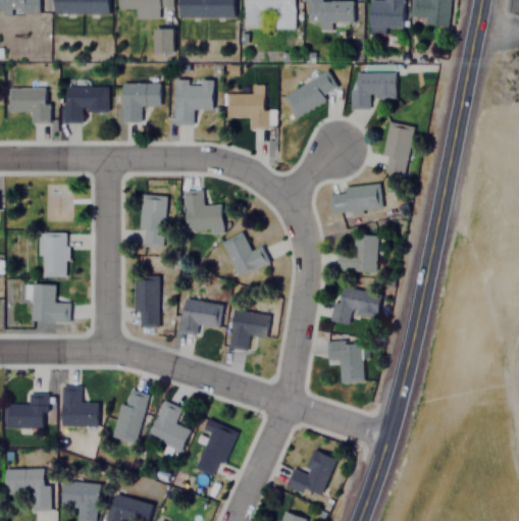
[(39,0),(0,0),(0,13),(40,13),(39,0)]
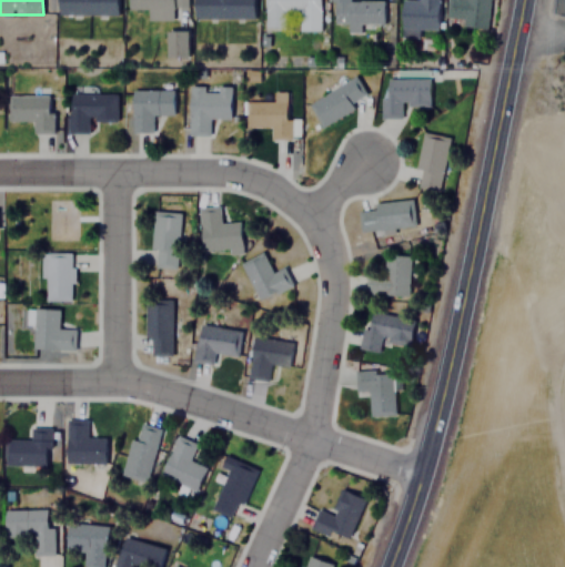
[(59,0),(59,14),(119,16),(119,0),(59,0)]
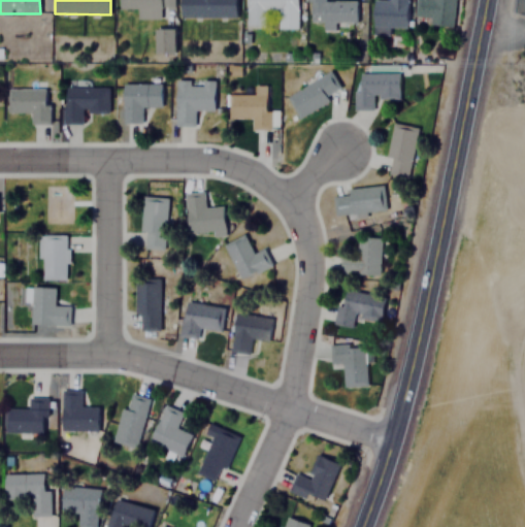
[(120,0),(120,9),(137,9),(137,20),(162,20),(162,0),(120,0)]
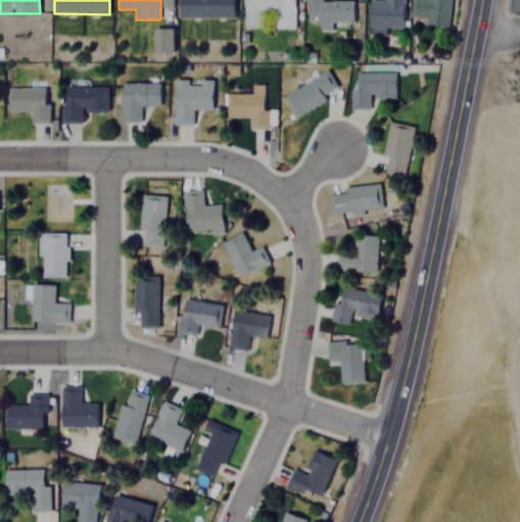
[(235,18),(235,0),(180,0),(180,17),(235,18)]
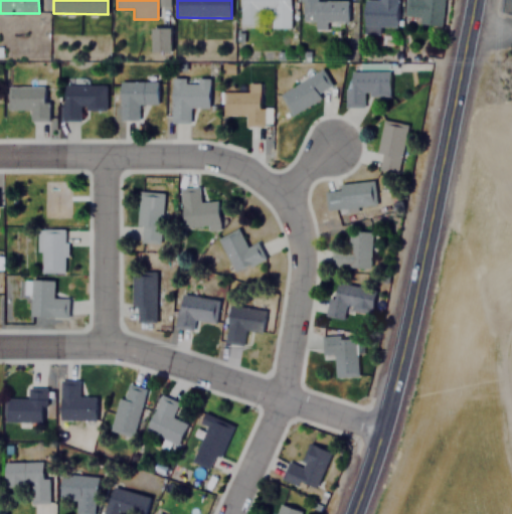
[(241,0),(241,25),(261,25),(261,11),(292,11),(292,0),(241,0)]
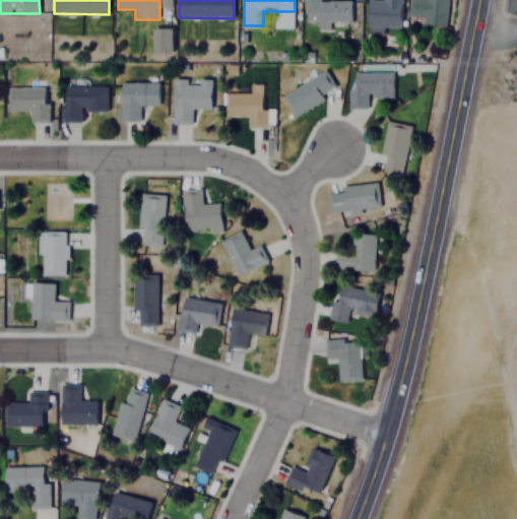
[(322,1),(322,0),(305,0),(305,22),(352,22),(352,1),(322,1)]
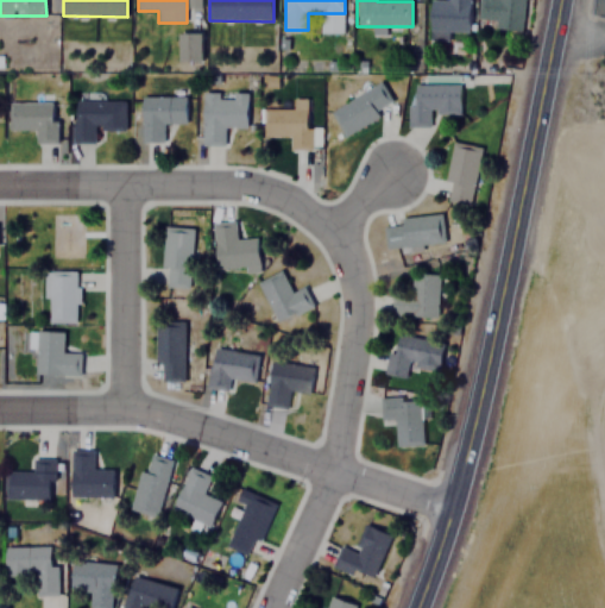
[(432,0),(432,32),(471,32),(471,0),(432,0)]
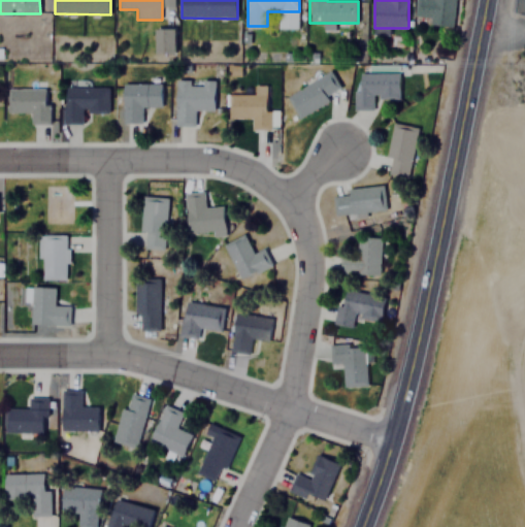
[(455,0),(418,0),(419,19),(429,19),(429,26),(456,26),(455,0)]
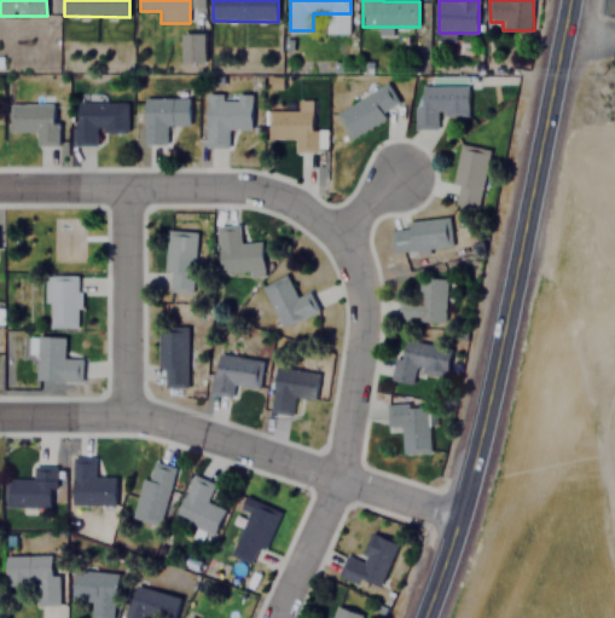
[(209,62),(209,34),(185,34),(185,62),(209,62)]
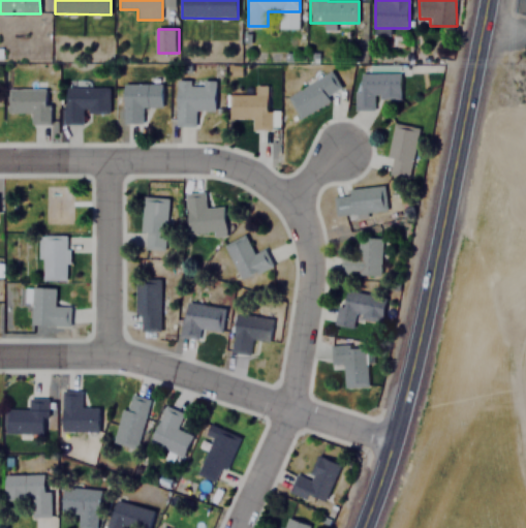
[(244,66),(231,66),(231,76),(244,76),(244,66)]
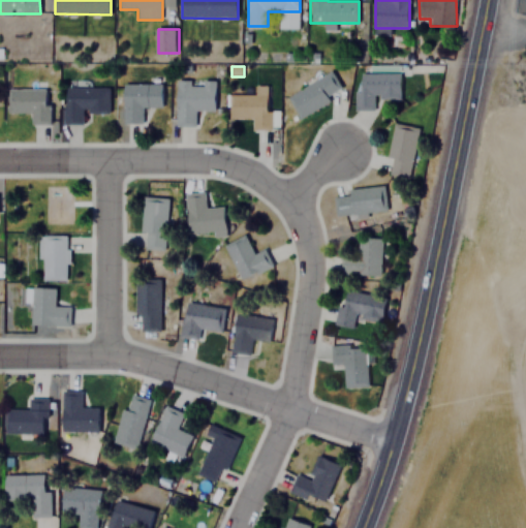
[(344,93),(333,71),(290,96),(302,117),(344,93)]
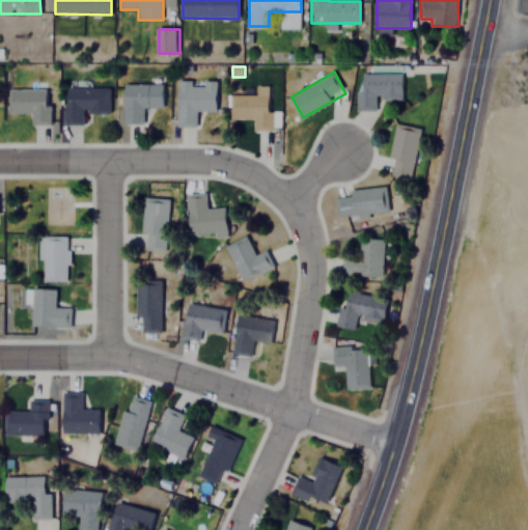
[(403,100),(403,75),(359,75),(359,112),(378,112),(378,100),(403,100)]
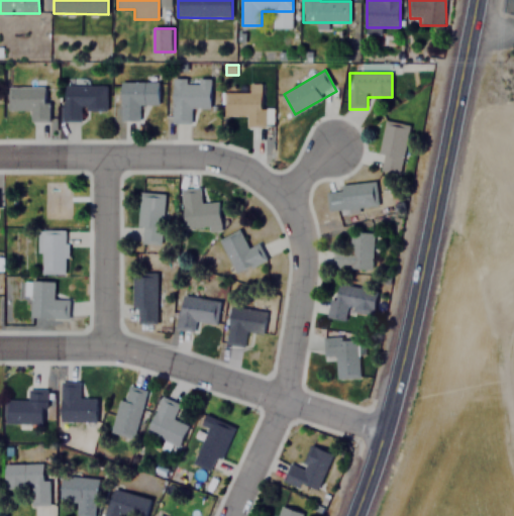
[(173,124),(193,124),(193,109),(211,109),(211,79),(173,79),(173,124)]
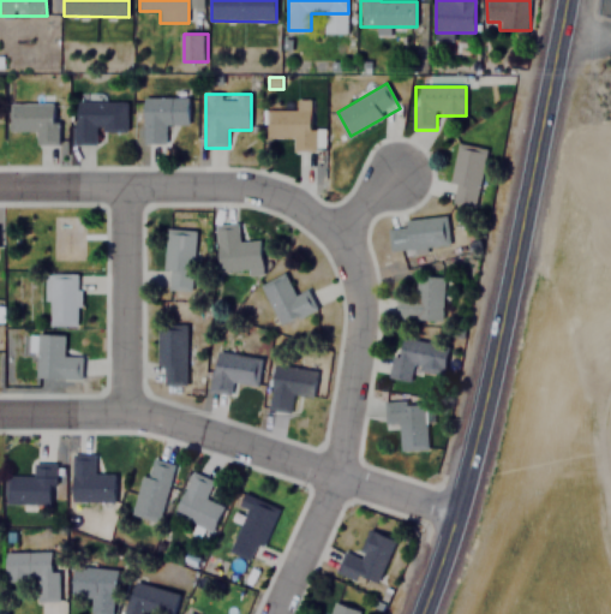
[(189,126),(189,97),(144,97),(144,144),(167,144),(167,126),(189,126)]
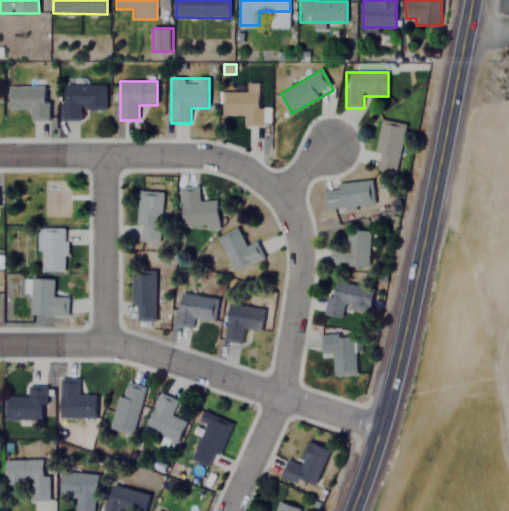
[(106,111),(106,85),(63,85),(63,121),(81,121),(81,111),(106,111)]
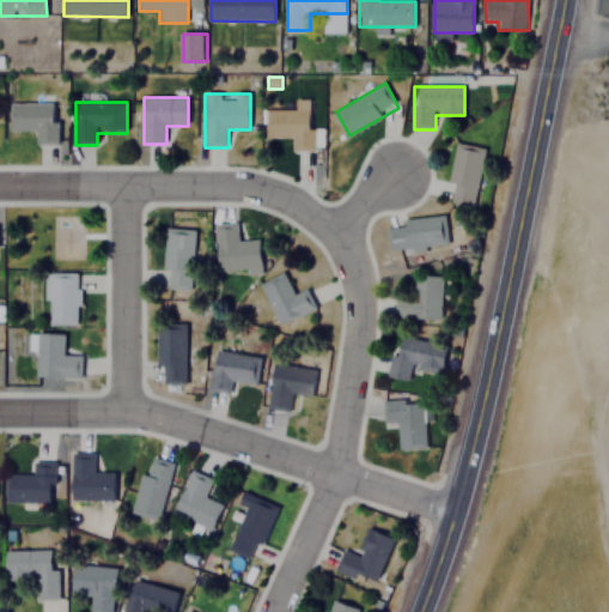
[(37,144),(59,144),(59,103),(11,103),(11,132),(37,132),(37,144)]
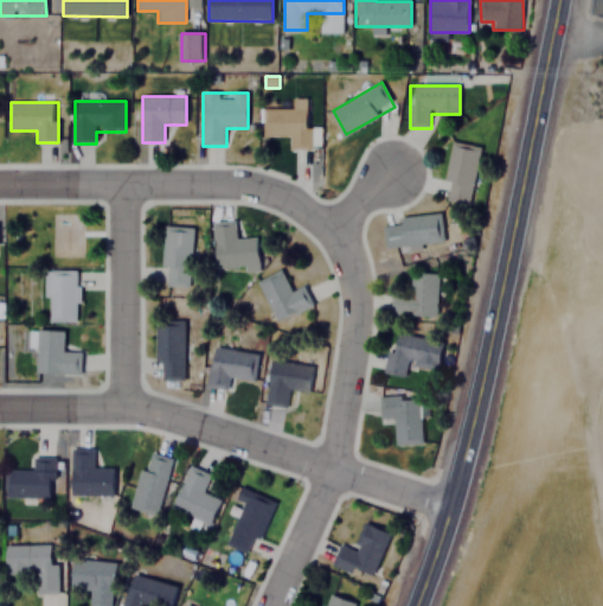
[(263,108),(263,136),(289,136),(290,151),(312,151),(312,108),(263,108)]
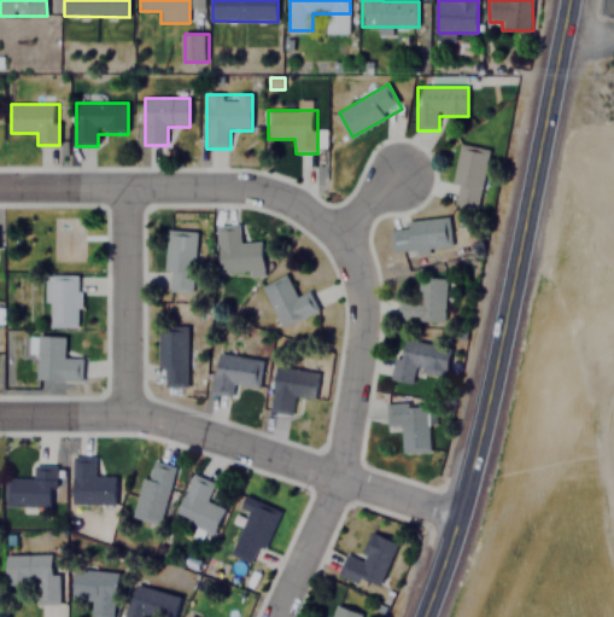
[(489,150),(460,145),(451,204),(480,209),(489,150)]
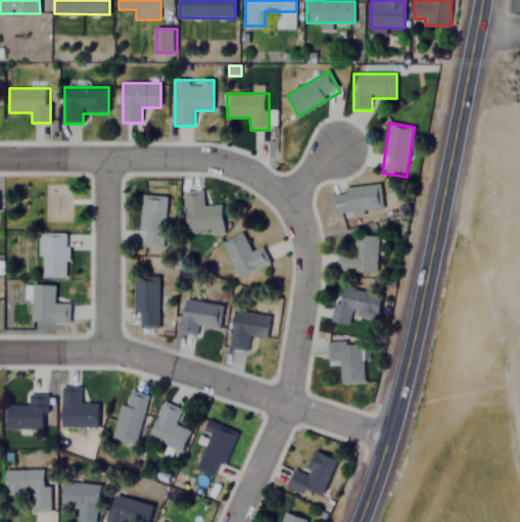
[(383,208),(380,185),(331,192),(335,216),(383,208)]
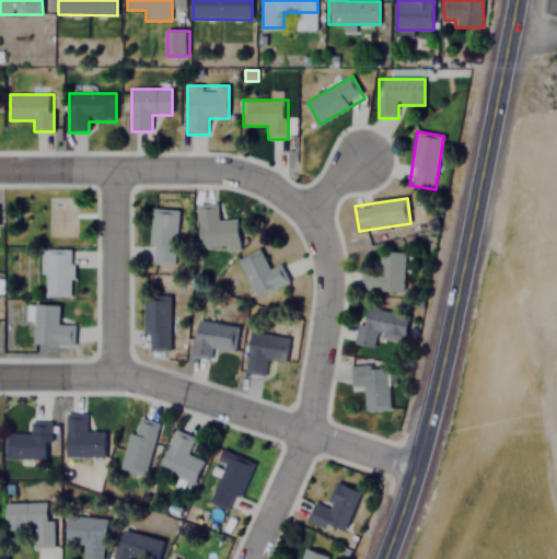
[(240,252),(239,220),(219,220),(219,206),(197,206),(198,252),(240,252)]
